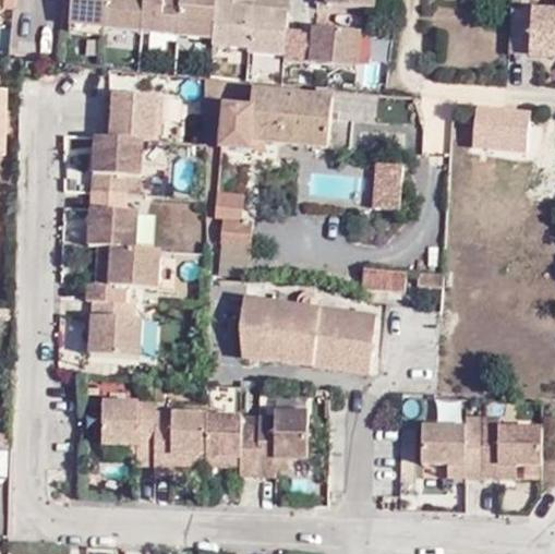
[(72,0),(70,23),(106,26),(109,0),(72,0)]
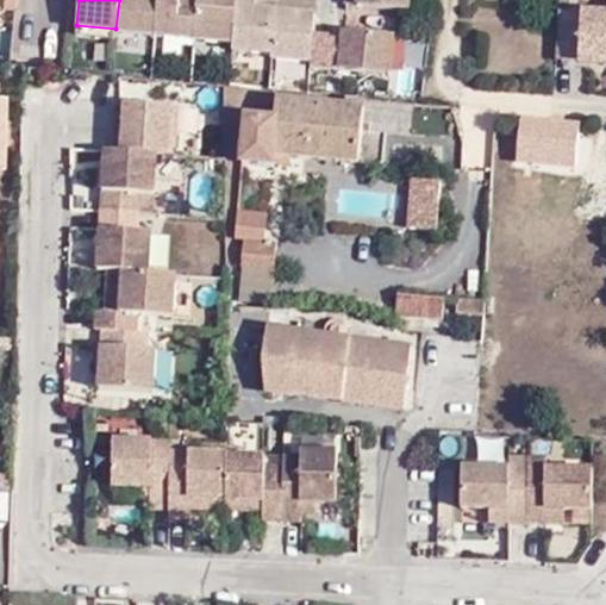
[(119,0),(116,29),(155,33),(158,0),(119,0)]
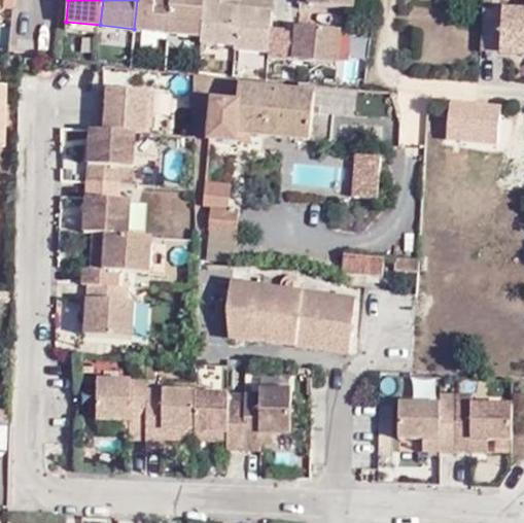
[(134,29),(165,32),(168,33),(171,2),(154,0),(137,0),(134,29)]
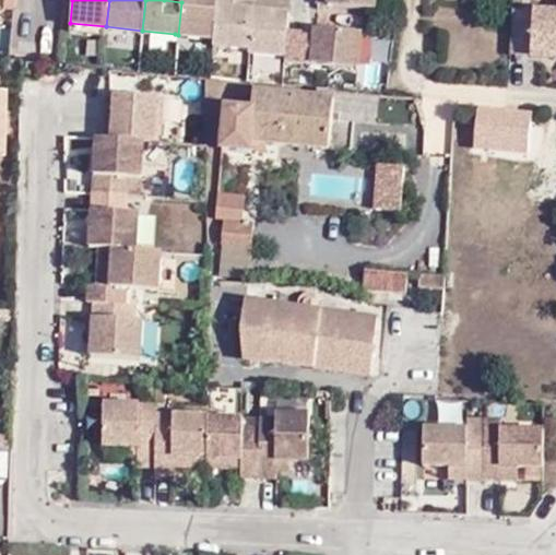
[(181,0),(181,2),(178,35),(213,38),(216,0),(181,0)]
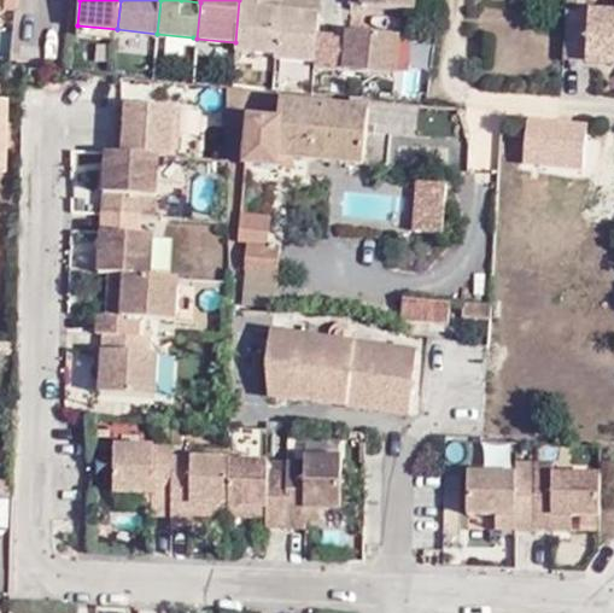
[(239,0),(235,42),(234,51),(274,53),(278,7),(257,6),(258,0),(239,0)]
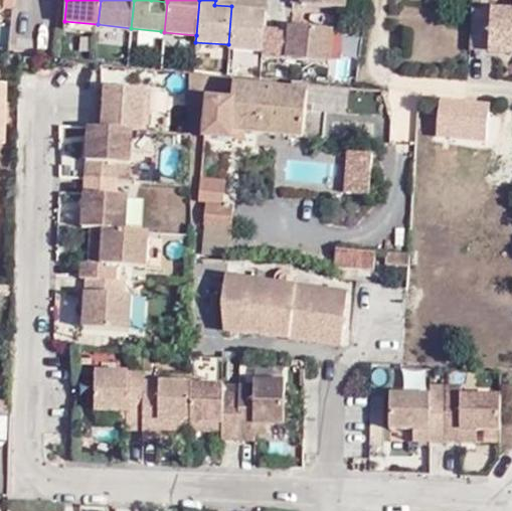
[(245,10),(247,0),(232,0),(231,6),(228,44),(227,46),(262,50),(265,21),(266,11),(245,10)]
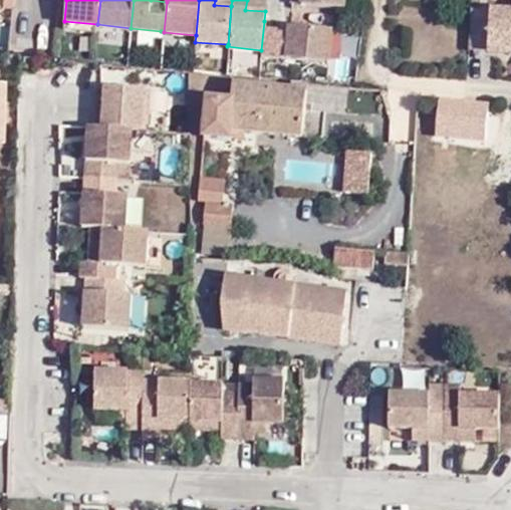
[(247,0),(245,10),(265,11),(265,0),(247,0)]
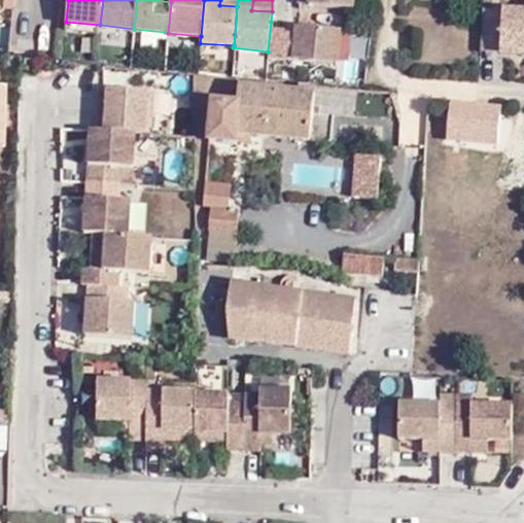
[(523,7),(504,5),(504,9),(480,8),(477,48),(500,50),(499,54),(523,54),(523,7)]
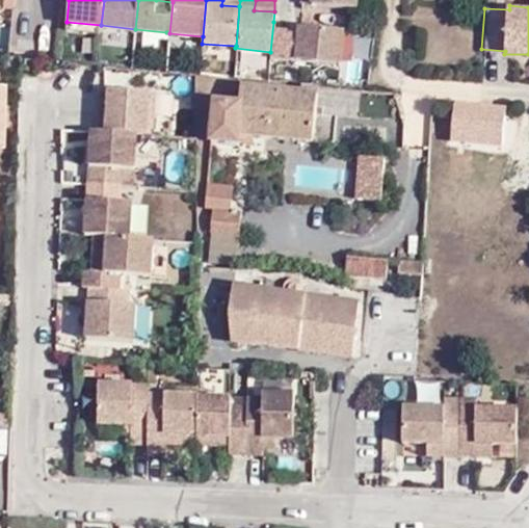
[(100,31),(101,25),(67,22),(67,28),(100,31)]
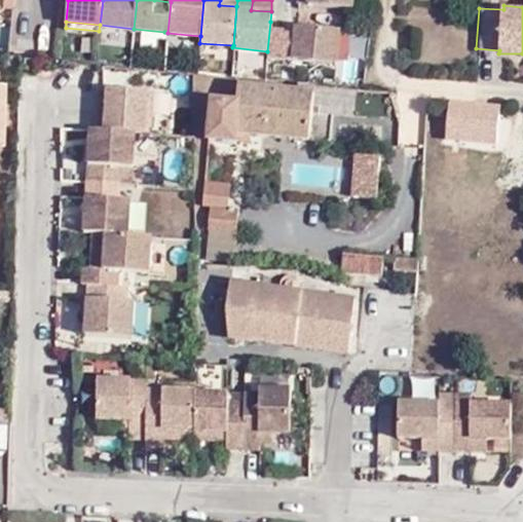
[(283,28),(283,24),(270,22),(267,51),(336,58),(339,27),(298,24),(297,30),(283,28)]
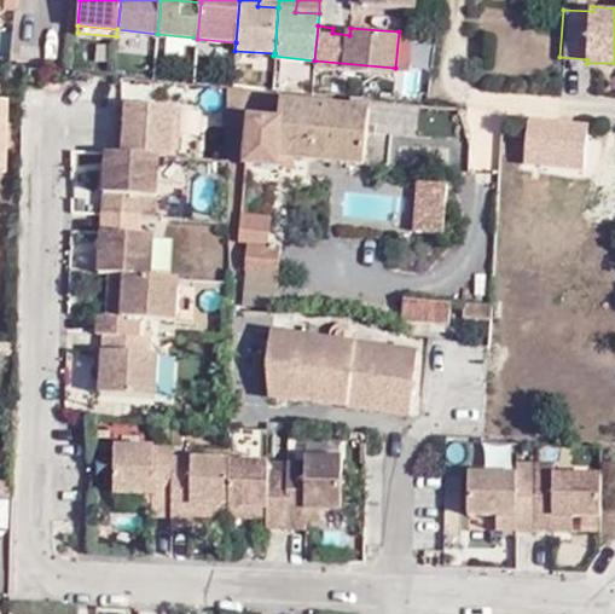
[(427,65),(410,59),(400,82),(417,90),(427,65)]
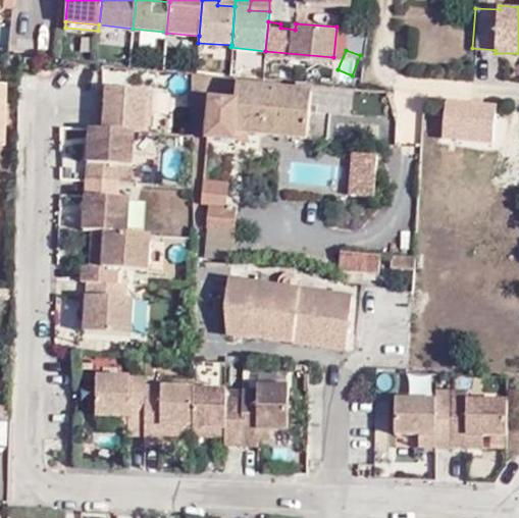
[(262,109),(264,85),(236,82),(232,99),(208,98),(204,136),(228,137),(232,139),(234,135),(234,126),(246,128),(260,130),(262,109)]
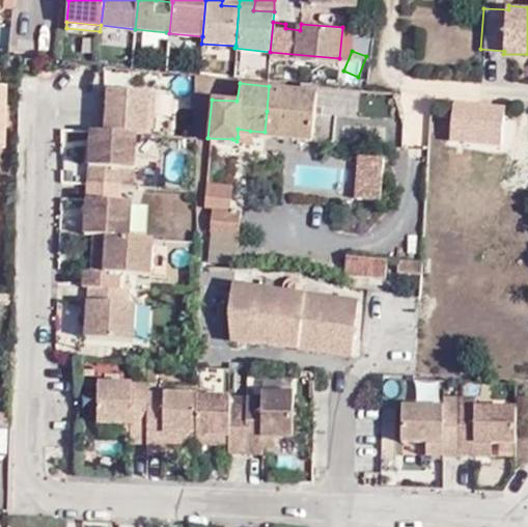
[(309,136),(315,90),(269,86),(267,111),(265,132),(309,136)]
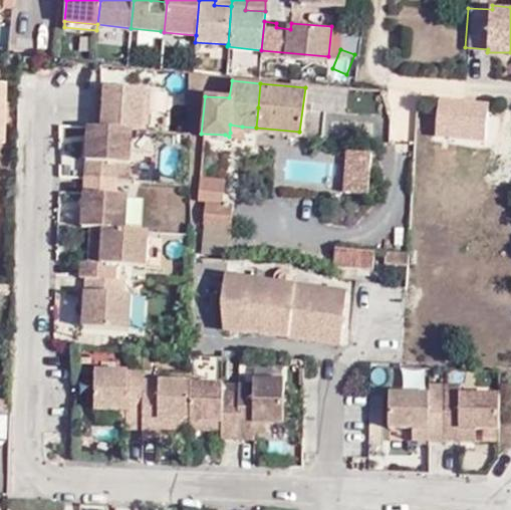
[(150,88),(105,84),(101,123),(133,126),(148,128),(150,88)]
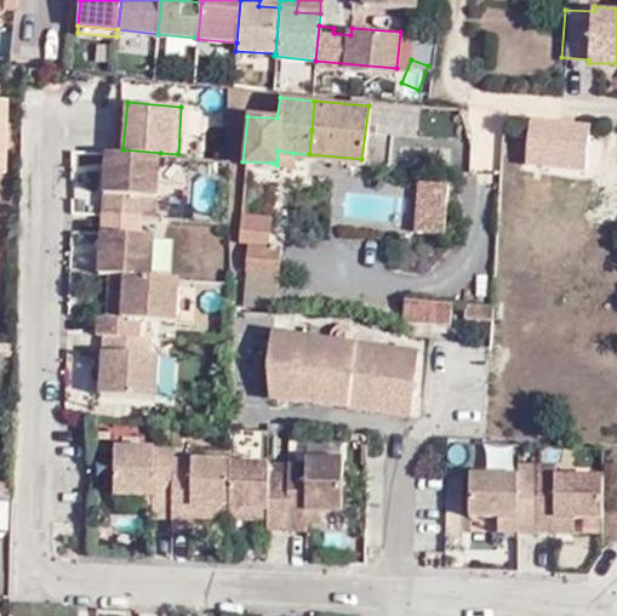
[(588,123),(527,117),(523,158),(542,160),(583,165),(588,123)]
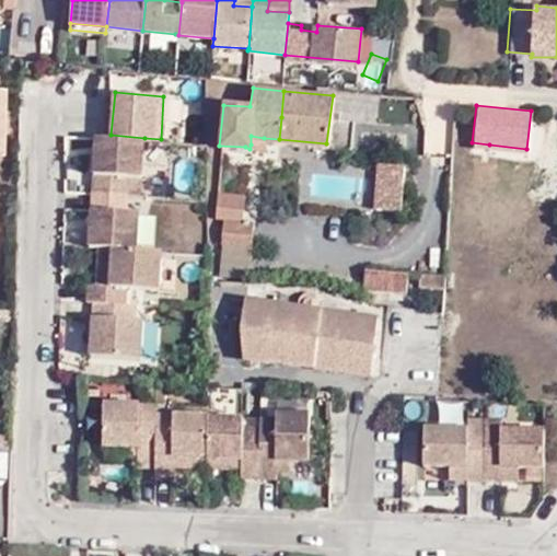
[(144,138),(111,135),(100,134),(95,189),(123,192),(128,192),(129,177),(141,177),(144,138)]
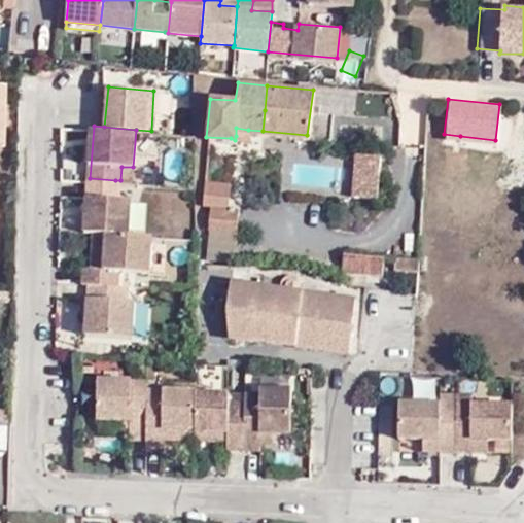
[(236,136),(247,137),(248,130),(236,128),(236,136)]
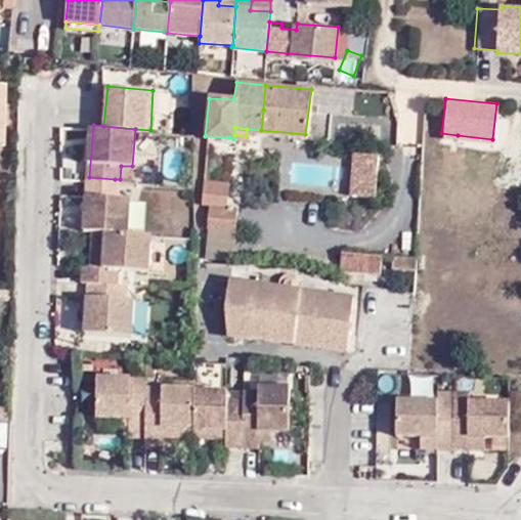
[(457,142),(458,135),(441,133),(440,141),(457,142)]
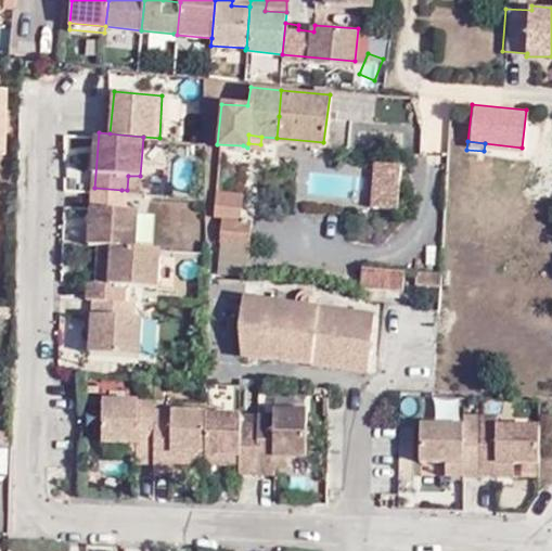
[(367,155),(368,203),(400,203),(399,154),(367,155)]
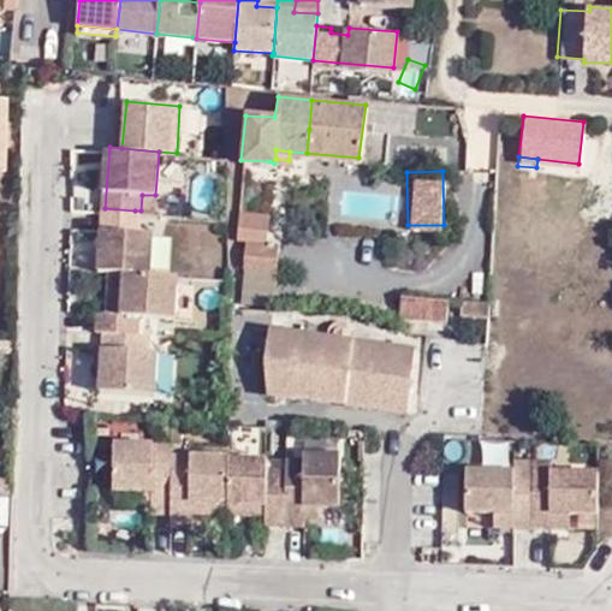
[(105,208),(100,208),(94,268),(105,270),(120,270),(143,271),(148,233),(135,232),(135,211),(105,208)]
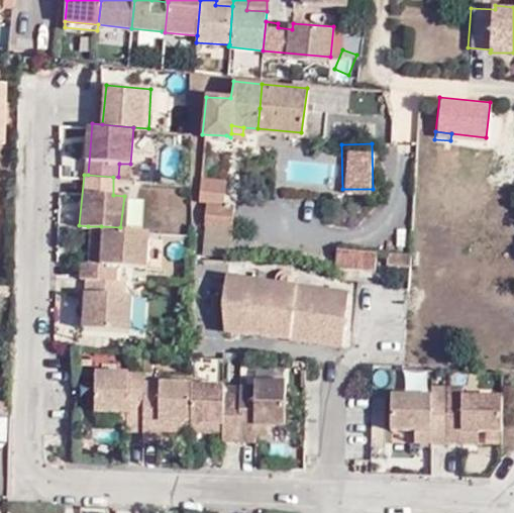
[(205,200),(219,201),(222,179),(201,178),(199,194),(206,195),(205,200)]
